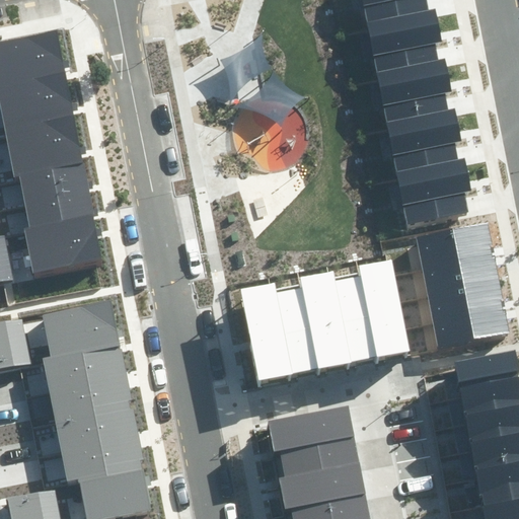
[(362,0),(408,225),(469,213),(465,193),(471,192),(464,158),(458,159),(455,143),(461,142),(454,108),(448,109),(445,93),(452,92),(445,60),(439,61),(435,43),(442,41),(436,10),(429,11),(426,0),(362,0)]
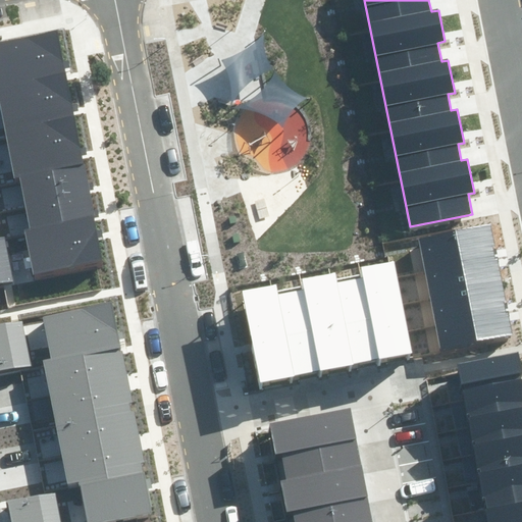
[(23,230),(33,274),(103,261),(56,33),(0,44),(0,103),(15,177),(20,176),(31,229),(23,230)]
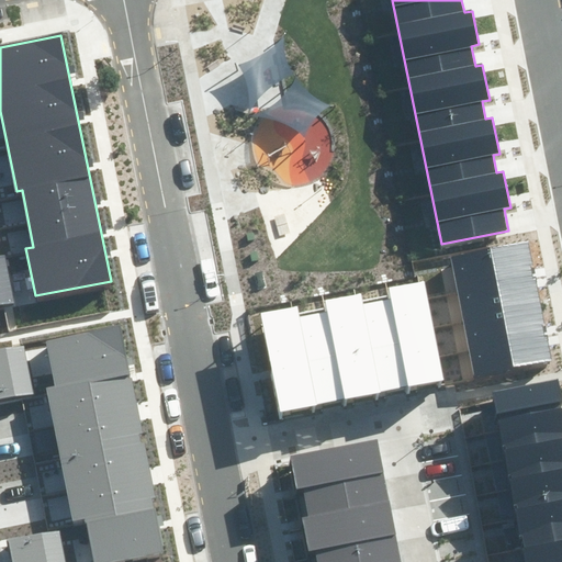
[(452,257),(474,374),(551,360),(529,243),(452,257)]
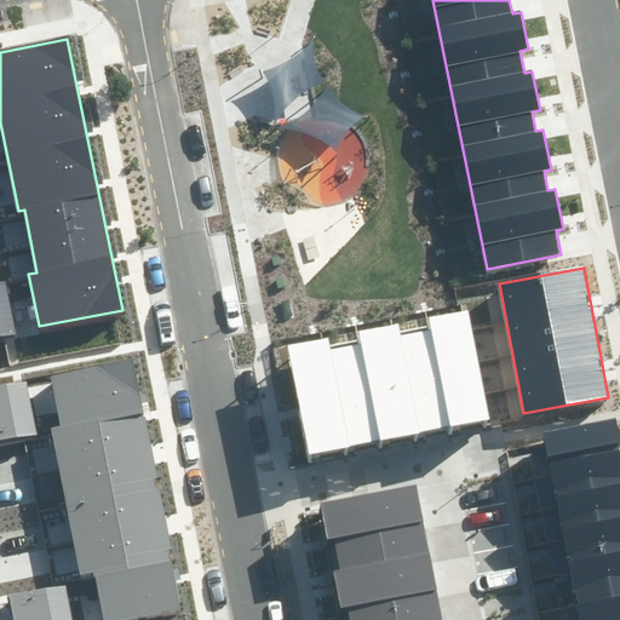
[(0,338),(16,336),(5,281),(0,281),(0,338)]
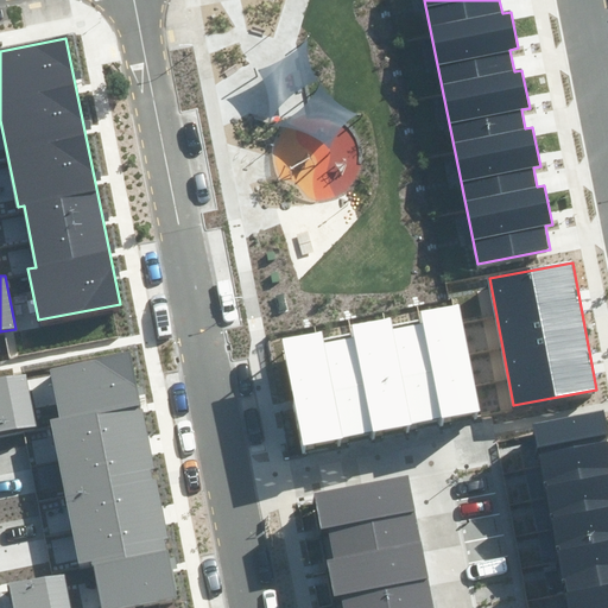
[(283,339),(303,445),(480,413),(461,305),(419,312),(422,324),(393,330),(391,318),(352,325),(353,336),(324,342),(322,331),(283,339)]
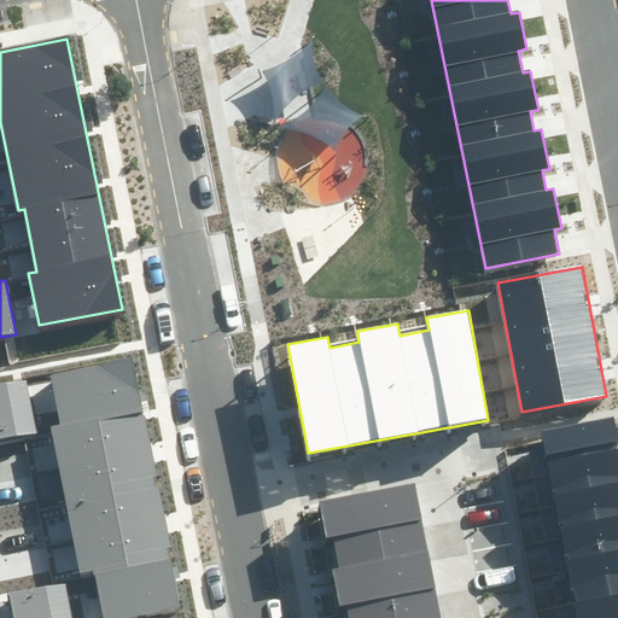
[(121,617),(179,606),(174,581),(180,579),(178,566),(170,569),(167,548),(172,547),(159,487),(156,488),(153,476),(157,474),(145,415),(143,415),(130,357),(51,374),(60,424),(51,426),(81,573),(94,571),(104,617),(121,617)]
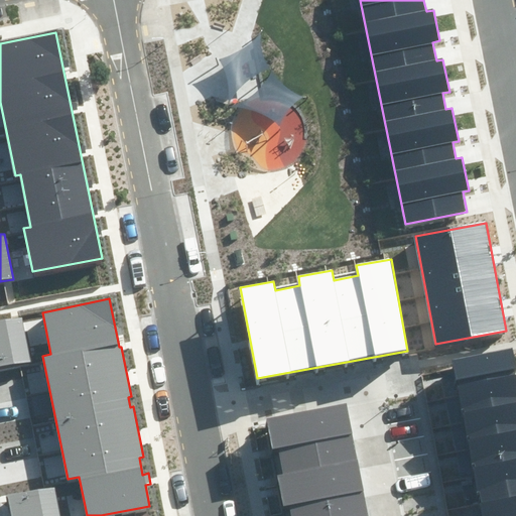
[(0,367),(31,362),(22,316),(0,320),(0,367)]
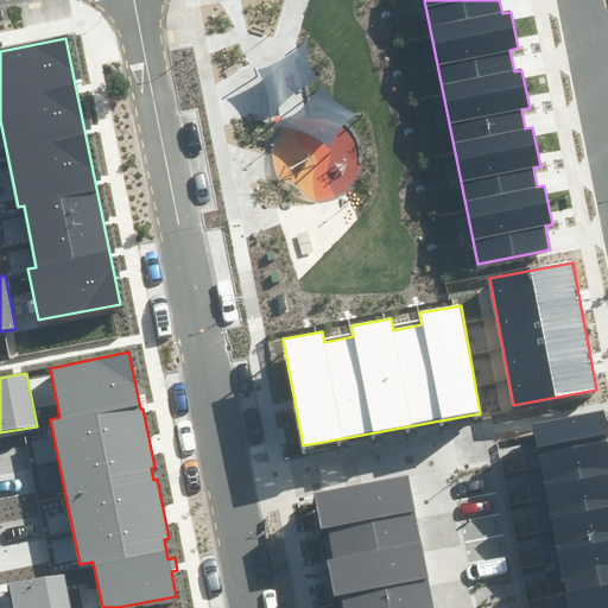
[(565,591),(569,607),(607,607),(607,443),(606,438),(607,437),(607,436),(603,411),(533,426),(539,453),(542,451),(543,457),(540,457),(545,482),(549,481),(550,486),(546,487),(552,513),(555,513),(556,518),(553,519),(558,546),(561,545),(563,553),(559,555),(564,577),(567,577),(569,590),(565,591)]
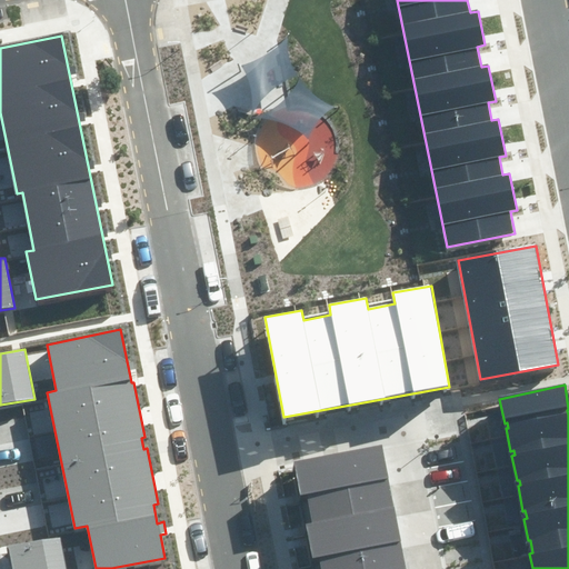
[(405,568),(400,542),(403,542),(396,507),(393,507),(388,480),(390,479),(383,445),(293,462),(300,497),(307,496),(312,522),(306,523),(312,560),(319,559),(321,568),(405,568)]
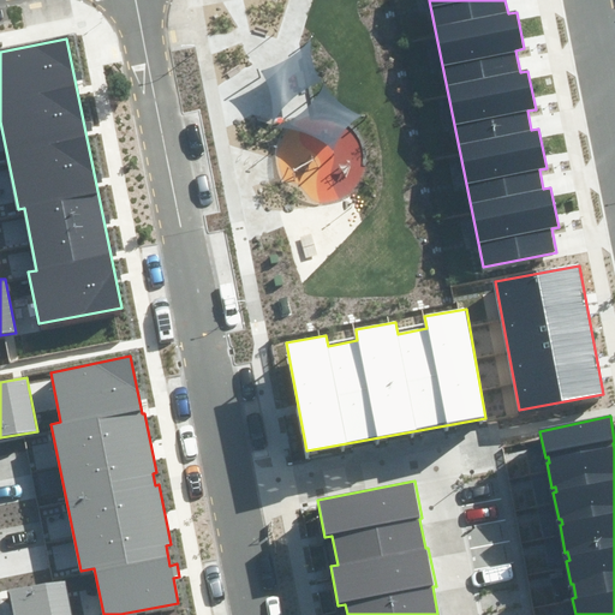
[(13,614),(72,614),(66,581),(10,592),(13,614)]
